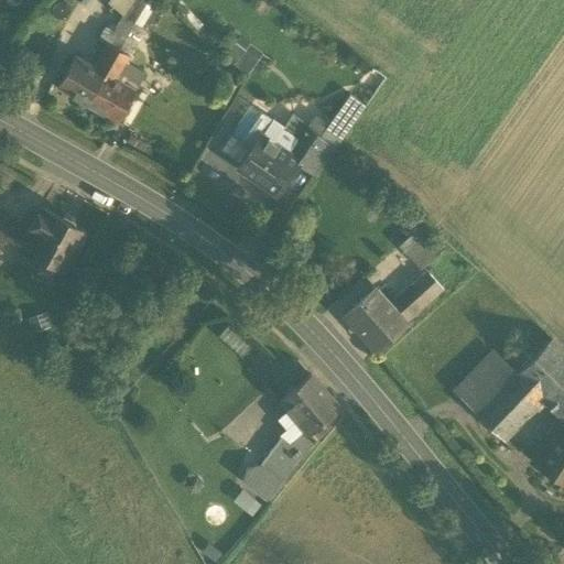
[(107,0),(106,2),(122,15),(133,0),(107,0)]
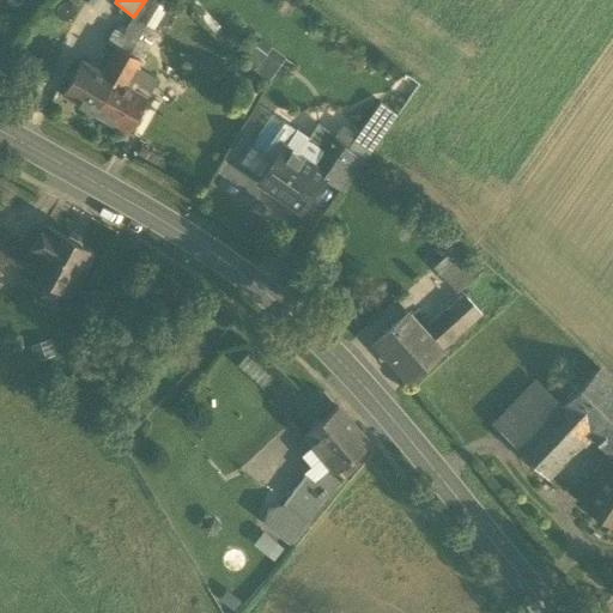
[(193,0),(192,1),(196,14),(216,31),(222,25),(194,0),(193,0)]
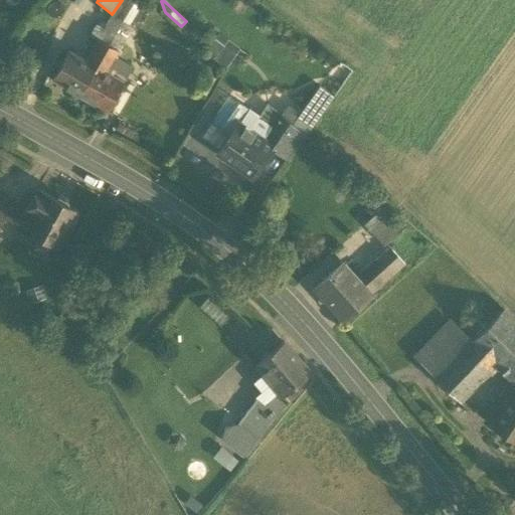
[(144,12),(131,5),(123,18),(136,25),(144,12)]
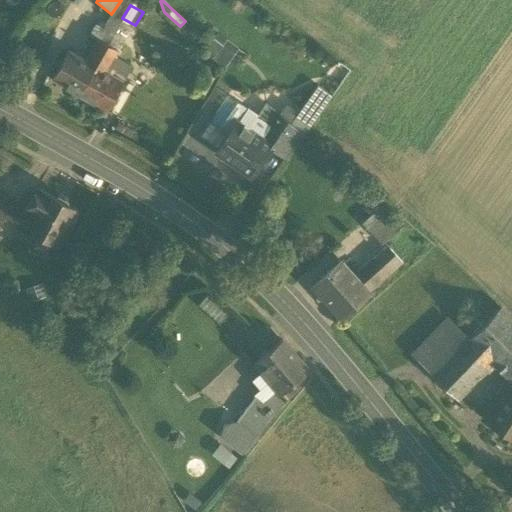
[(103,29),(97,40),(107,45),(114,33),(120,22),(121,20),(111,14),(110,17),(103,29)]
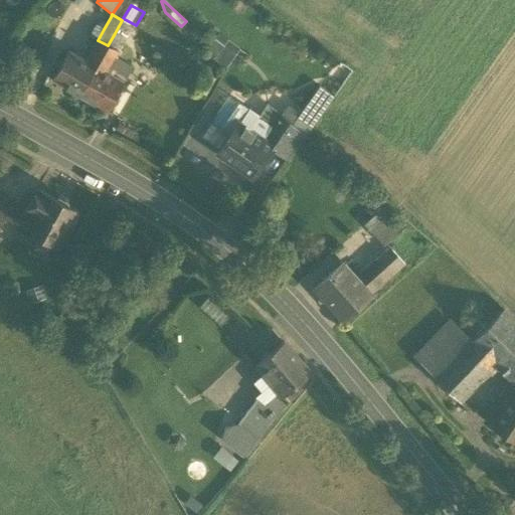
[(131,28),(121,22),(115,33),(125,39),(131,28)]
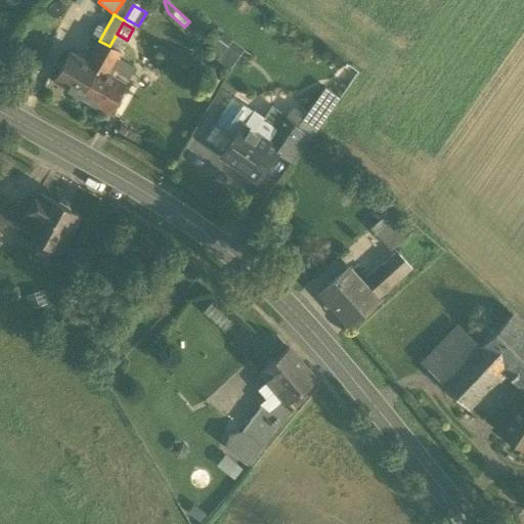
[(91,36),(99,41),(105,30),(97,25),(91,36)]
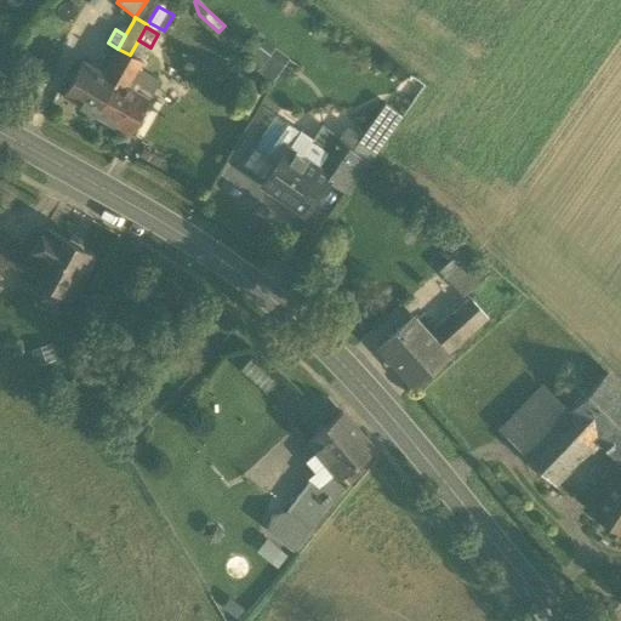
[(246,60),(260,72),(274,47),(263,39),(246,60)]
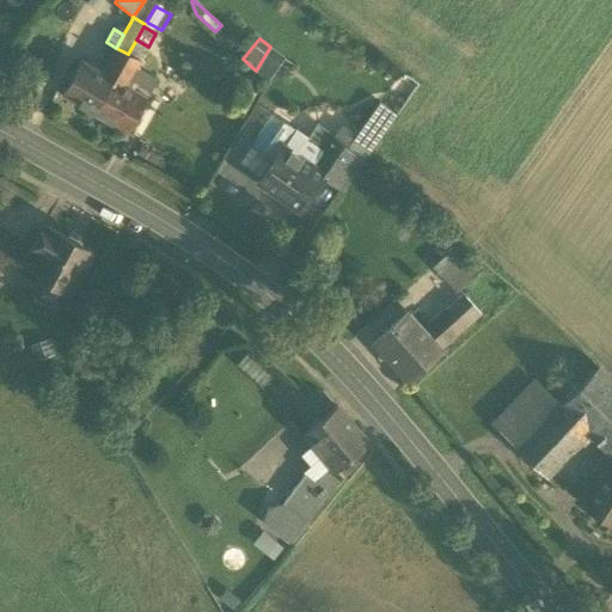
[(136,40),(128,54),(140,61),(148,47),(136,40)]
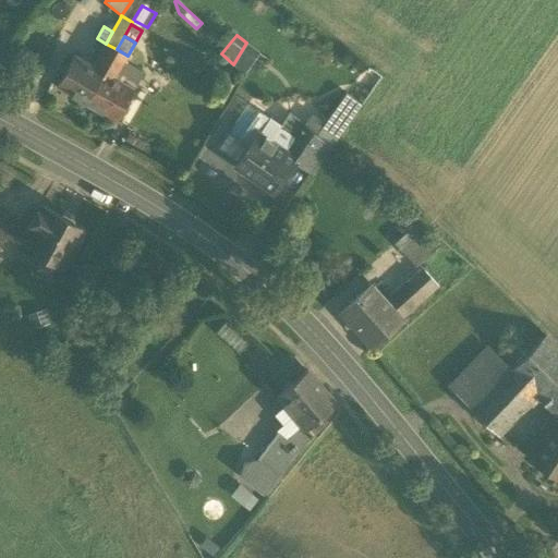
[(80,59),(93,65),(106,44),(97,38),(94,37),(80,59)]
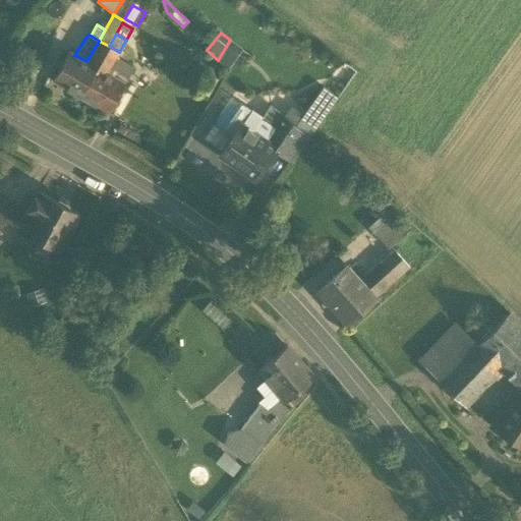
[(243,49),(230,40),(218,60),(228,70),(243,49)]
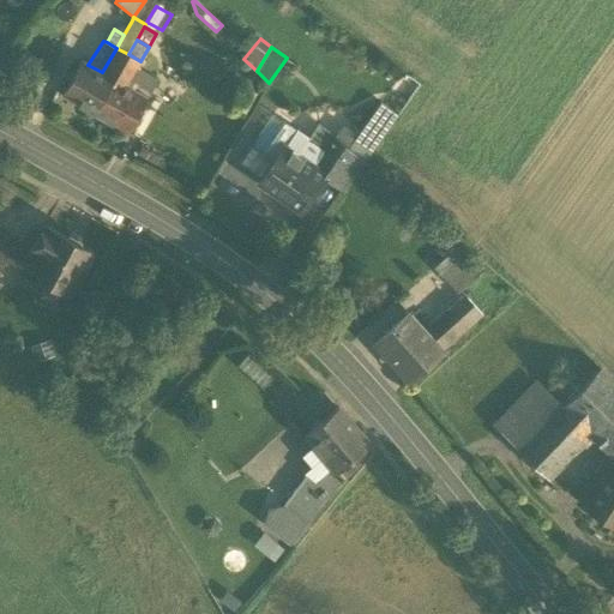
[(114,79),(128,54),(116,48),(102,72),(114,79)]
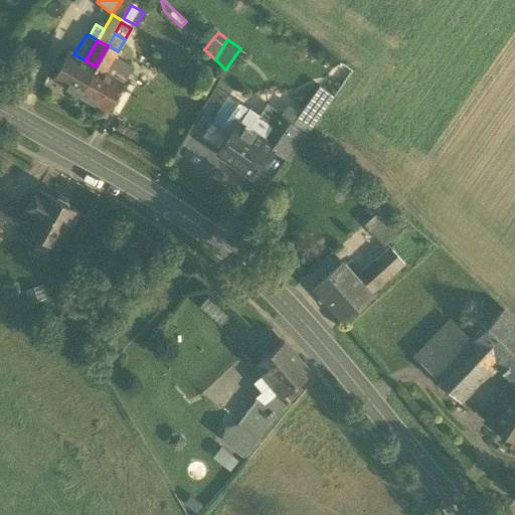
[(114,59),(118,51),(108,45),(96,66),(106,72),(114,59)]
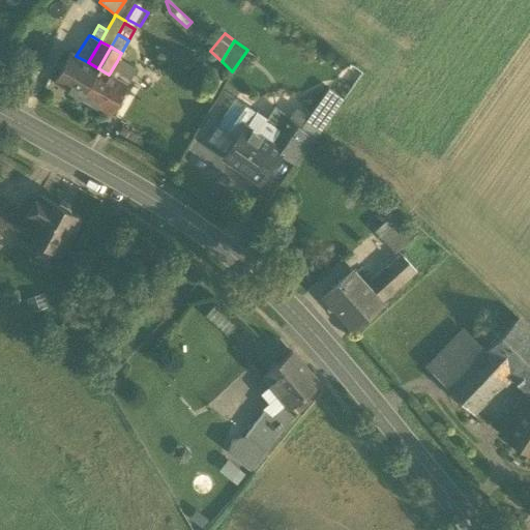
[(53,82),(82,98),(98,68),(88,62),(76,56),(69,52),(53,82)]
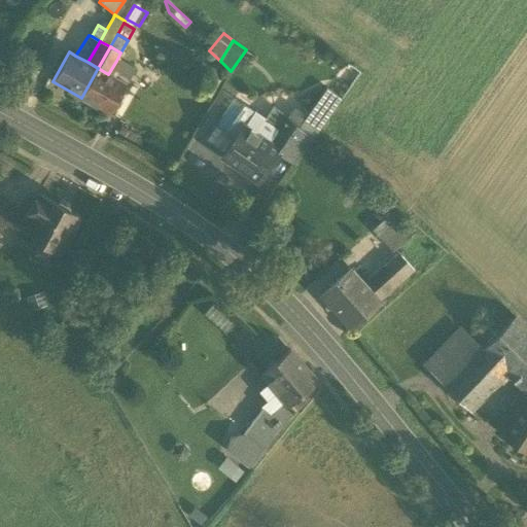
[(135,71),(116,61),(108,74),(127,84),(135,71)]
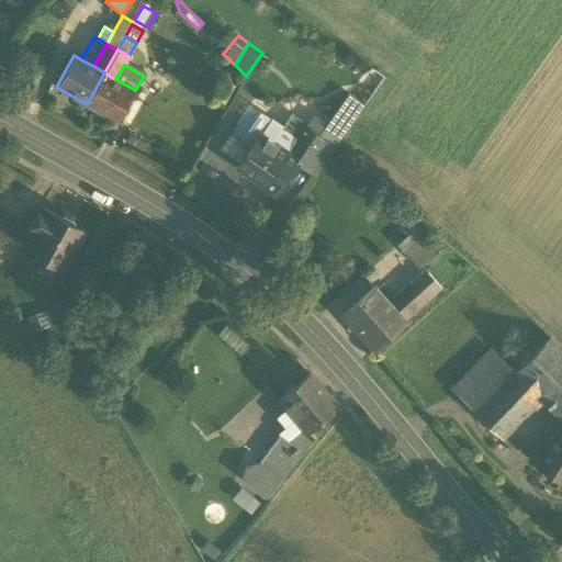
[(115,79),(104,72),(87,104),(117,122),(135,90),(115,79)]
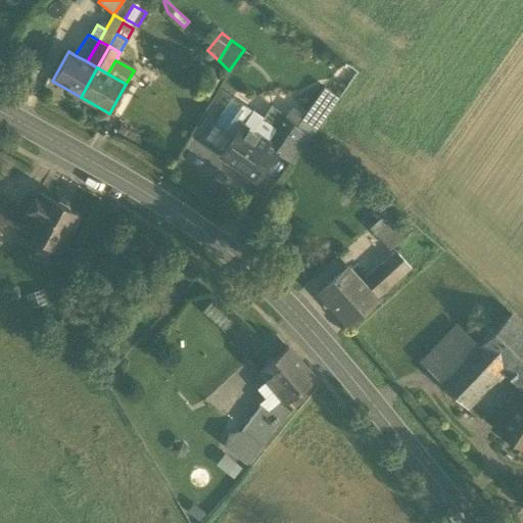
[(308,119),(319,126),(339,98),(324,87),(304,114),(308,119)]
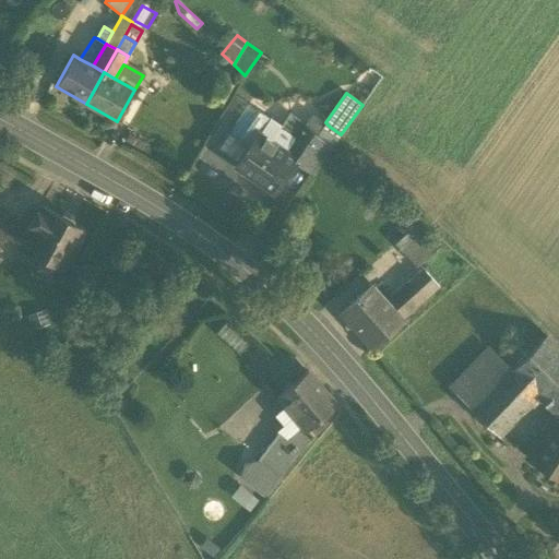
[(217,147),(239,162),(259,134),(270,118),(248,104),(217,147)]
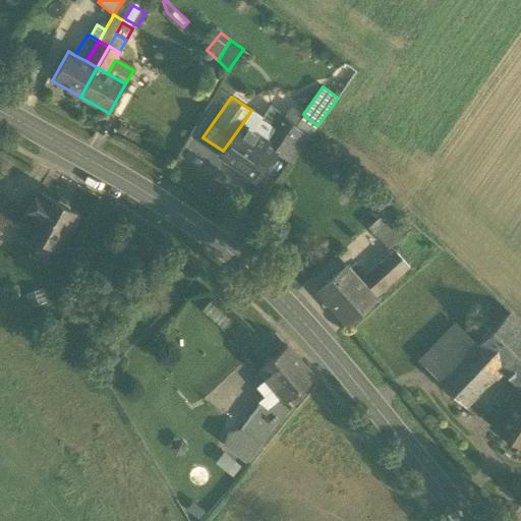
[(270,106),(262,117),(261,119),(275,129),(267,142),(276,149),(275,150),(279,153),(295,129),(295,128),(290,123),(270,106)]
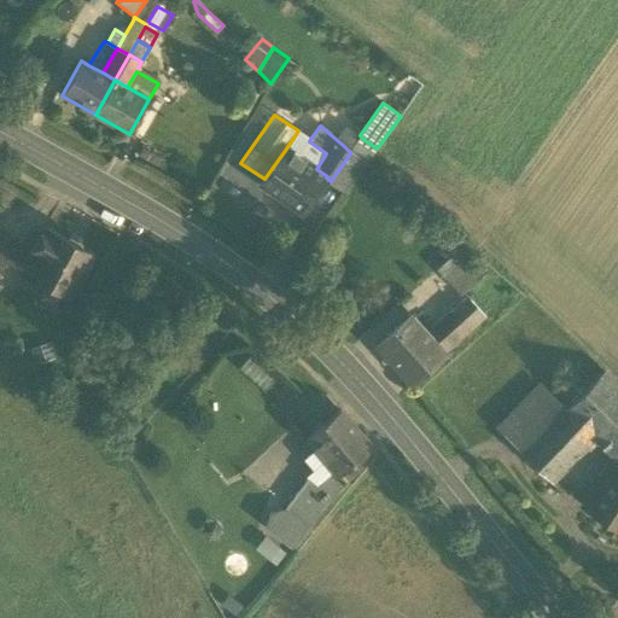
[(286,149),(316,169),(326,153),(309,141),(310,139),(298,130),(286,149)]
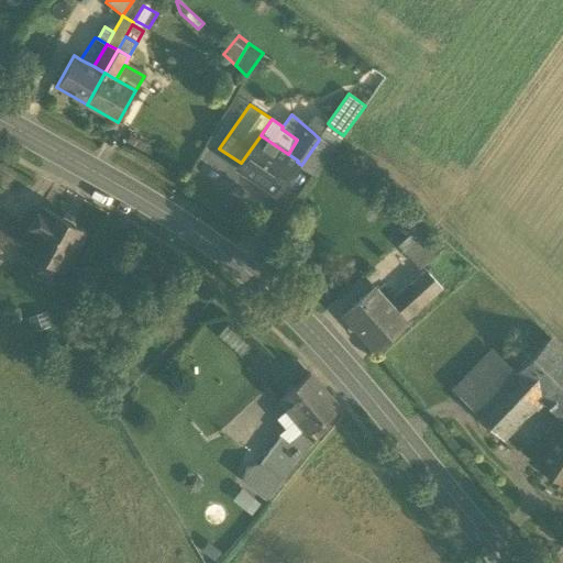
[(319,140),(322,143),(330,132),(329,132),(320,124),(313,133),(319,139),(319,140)]
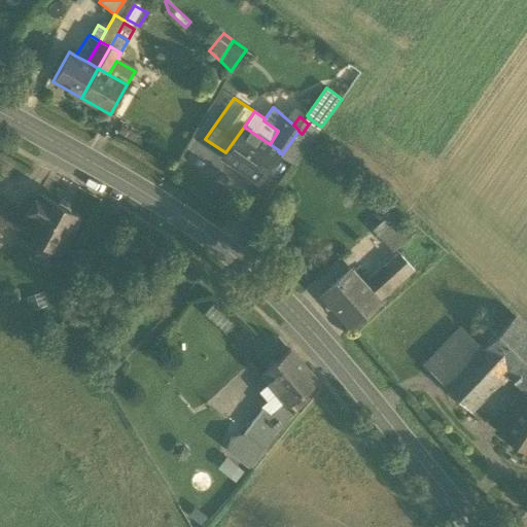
[(282,154),(295,163),(312,140),(313,139),(321,127),(311,119),(308,124),(309,124),(302,134),(299,131),(282,154)]
